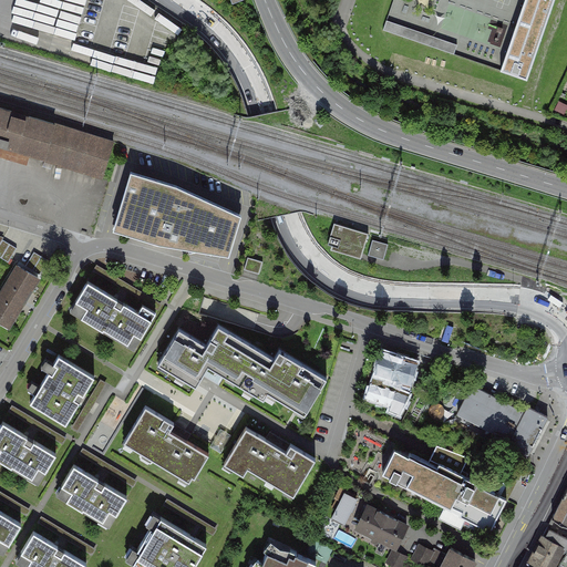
[(555,0),(525,0),(507,53),(504,63),(501,71),(527,80),(555,0)]
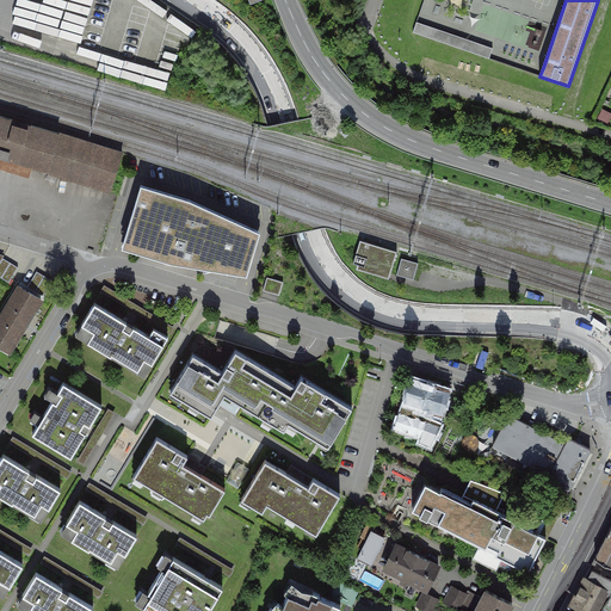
[(547,57),(538,55),(549,26),(485,5),(468,50),(473,51),(471,53),(489,59),(532,73),(536,66),(543,68),(547,57)]
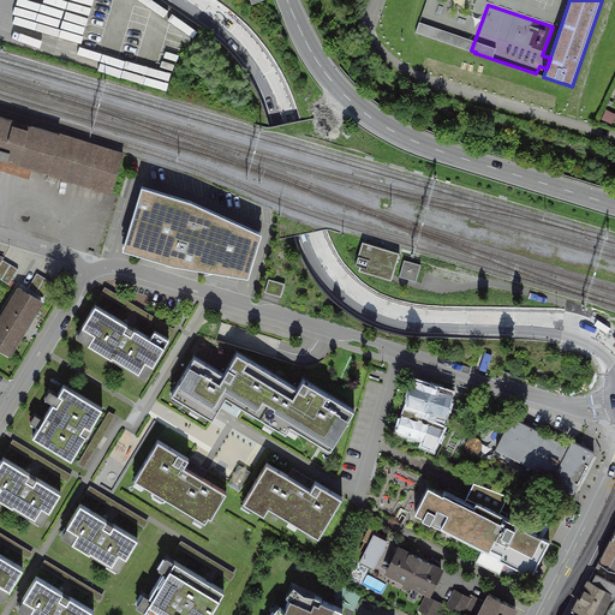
[(0,162),(112,196),(124,154),(0,118),(0,162)]
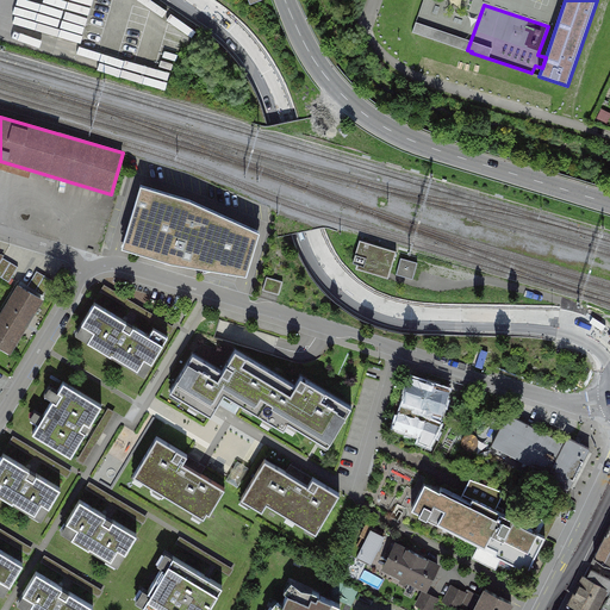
[(186,198),(141,185),(123,250),(175,265),(248,275),(261,232),(186,198)]
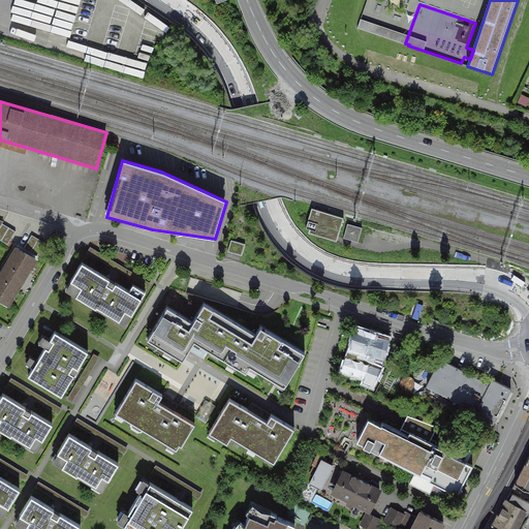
[(308,235),(340,241),(344,216),(311,211),(308,235)]
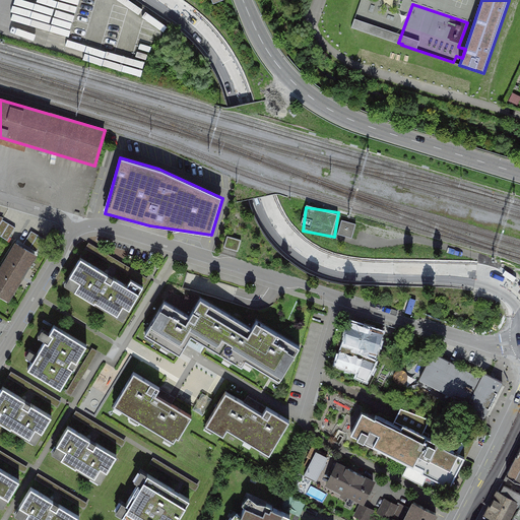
[(339,234),(353,238),(358,223),(343,219),(339,234)]
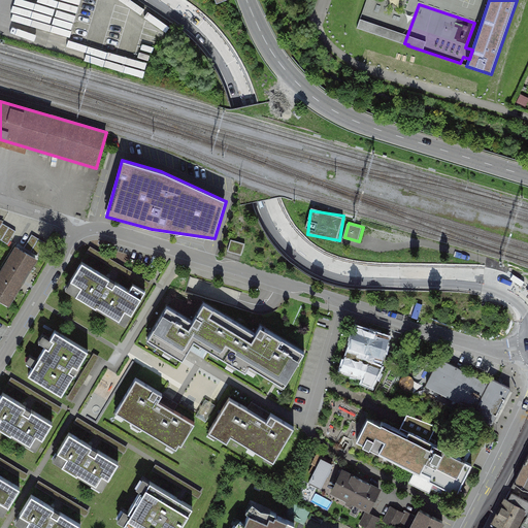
[(17,231),(3,224),(0,228),(0,239),(8,245),(17,231)]
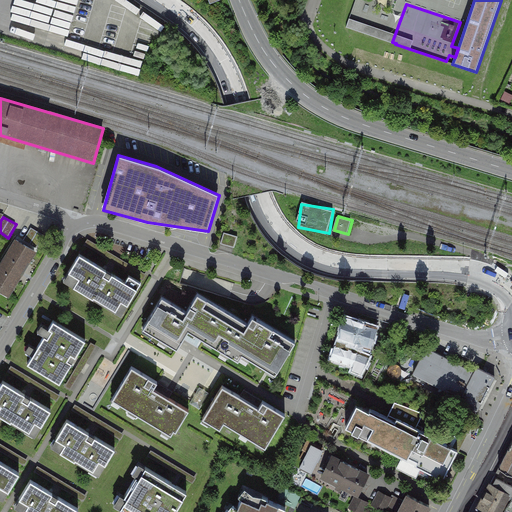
[(238,237),(225,233),(221,244),(235,248),(238,237)]
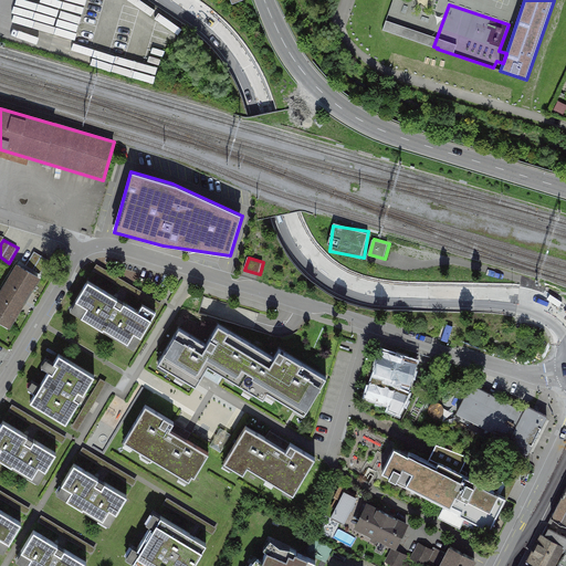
[(0,323),(10,329),(41,278),(18,264),(0,294),(0,323)]
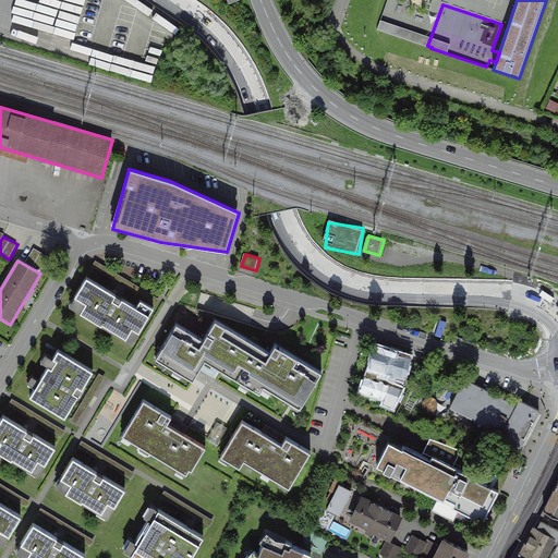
[(288,277),(286,284),(302,289),(304,281),(288,277)]
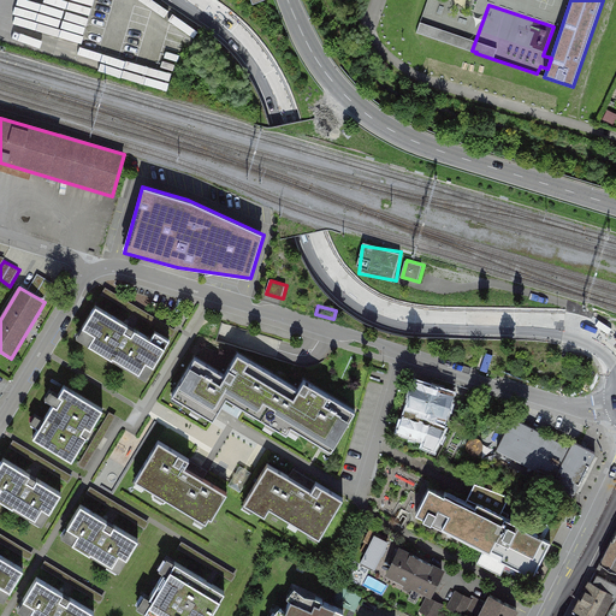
[(128,327),(96,308),(76,341),(146,384),(166,351),(128,327)]
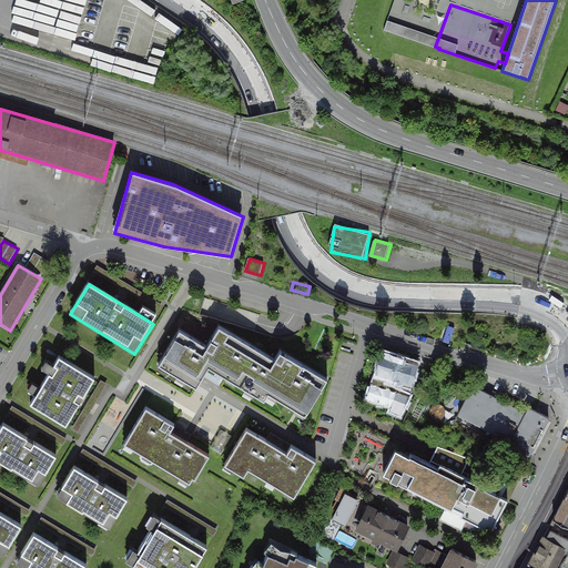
[(240,385),(260,352),(220,330),(210,346),(182,330),(160,366),(196,387),(209,366),(221,374),(240,385)]
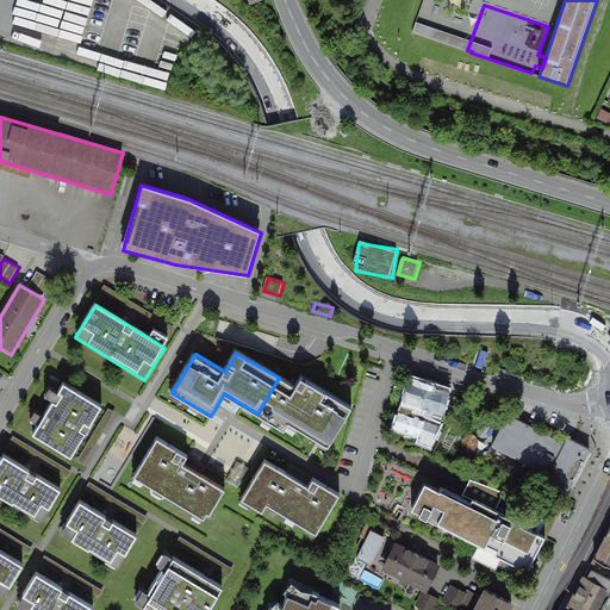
[(302,392),(279,378),(257,414),(286,430),(290,423),(321,441),(341,408),(330,402),(332,398),(307,383),(302,392)]
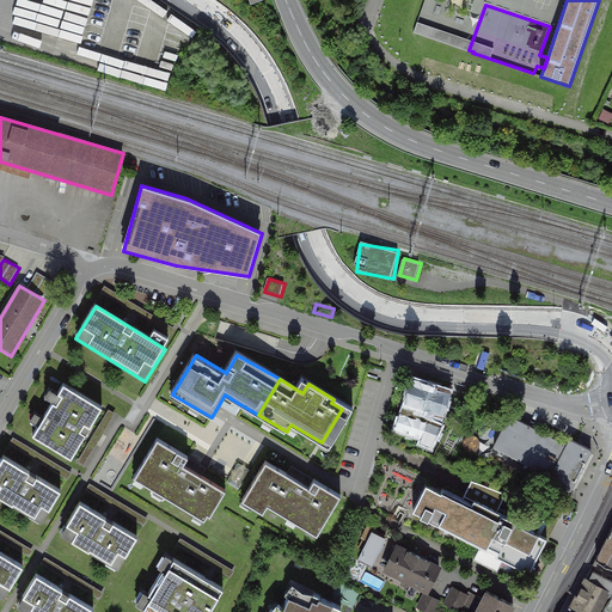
[(451,392),(411,380),(402,408),(442,420),(451,392)]
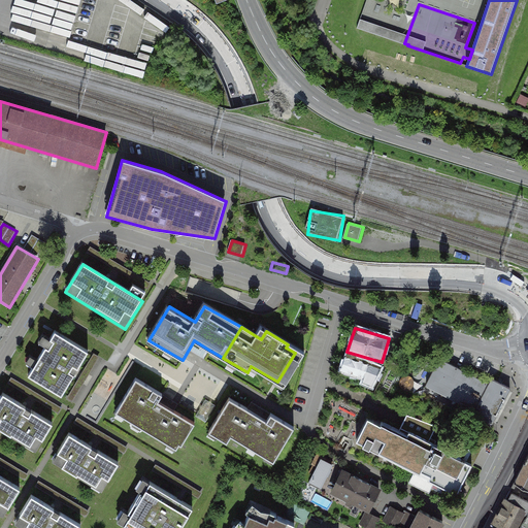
[(46,329),(42,337),(50,341),(54,333),(46,329)]
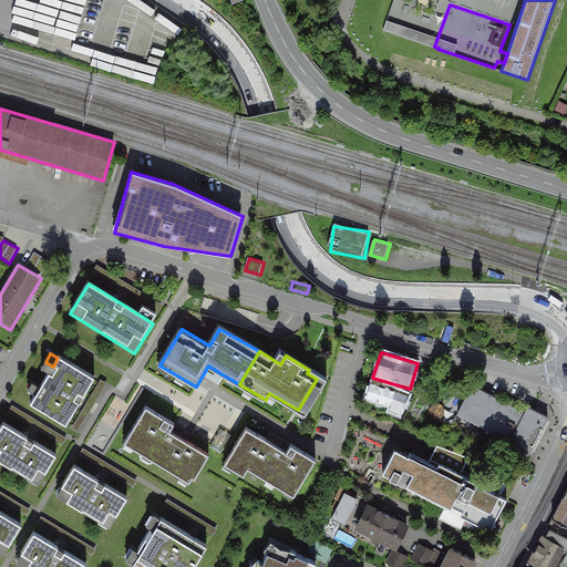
[(93,375),(61,357),(31,406),(64,425),(80,399),(93,375)]
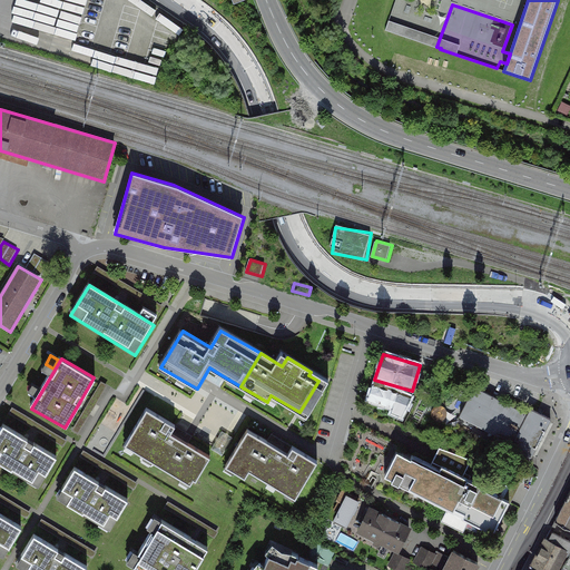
[(527,411),(474,384),(459,414),(497,433),(490,445),(508,455),(512,448),(531,458),(551,416),(530,405),(527,411)]
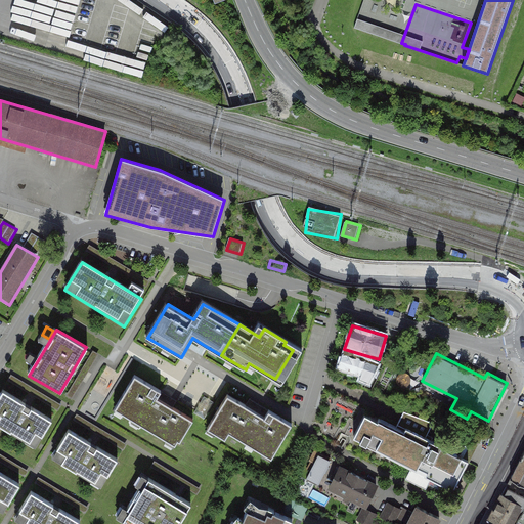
[(169,395),(137,377),(115,416),(169,447),(171,443),(178,447),(193,422),(173,410),(164,404),(169,395)]
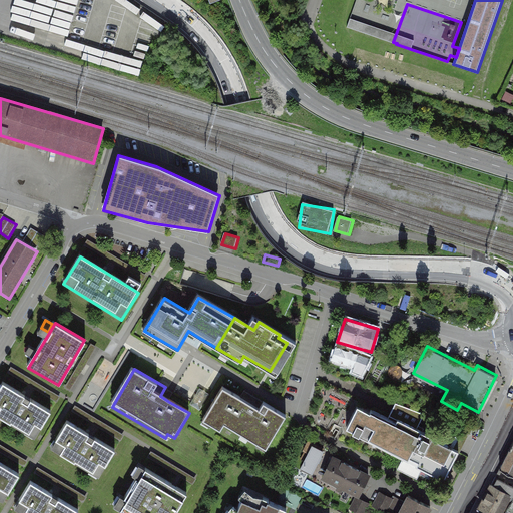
[(33,398),(5,383),(0,392),(0,416),(39,438),(55,411),(33,398)]
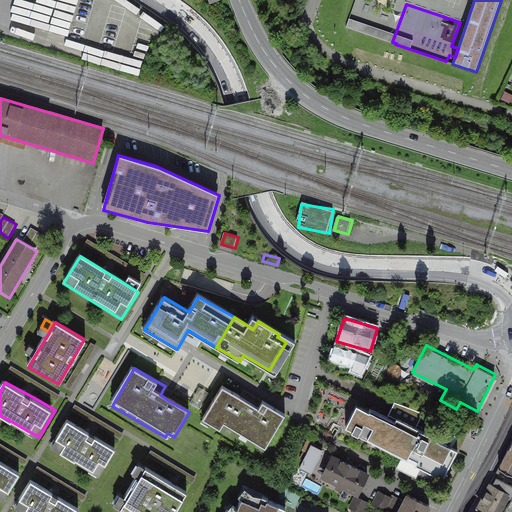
[(224,384),(202,420),(221,432),(225,424),(270,451),(293,414),(271,401),(266,409),(260,405),(224,384)]
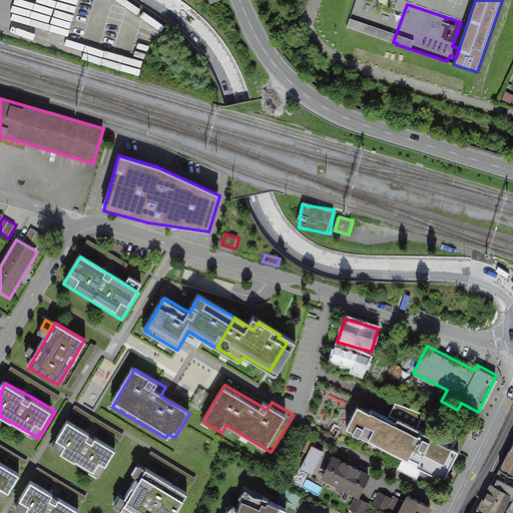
[(443,483),(458,455),(357,405),(343,434),(443,483)]
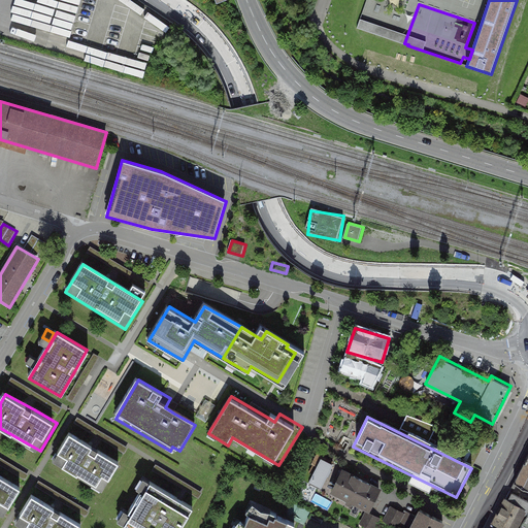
[(99,452),(69,434),(53,463),(103,492),(120,463),(99,452)]
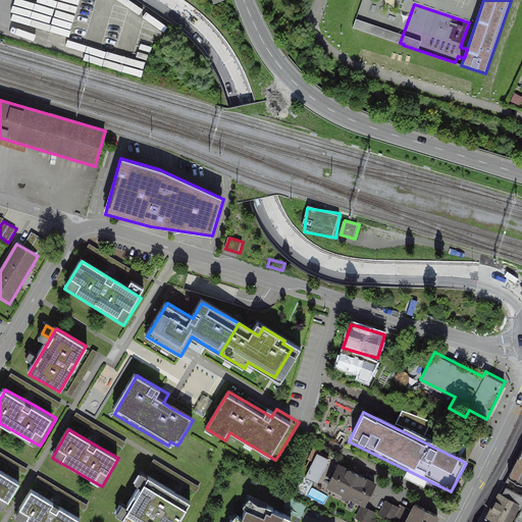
[(319,483),(330,458),(318,453),(307,477),(319,483)]
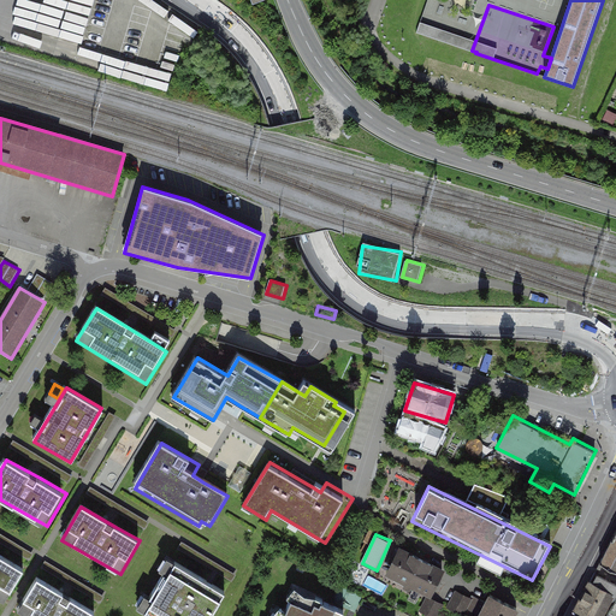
[(615,534),(600,564),(615,572),(615,534)]
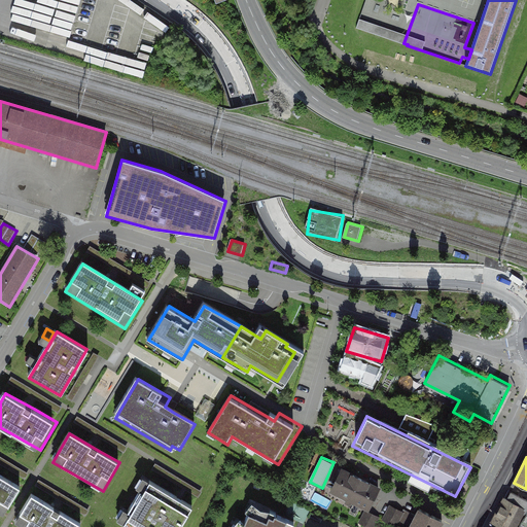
[(379,485),(342,465),(329,489),(365,508),(379,485)]
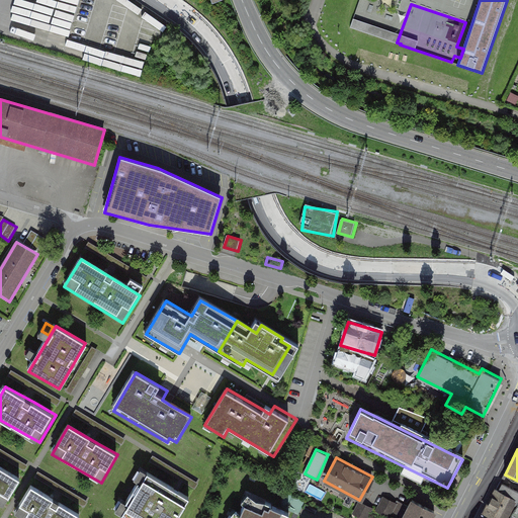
[(0,465),(0,503),(5,506),(21,479),(0,465)]
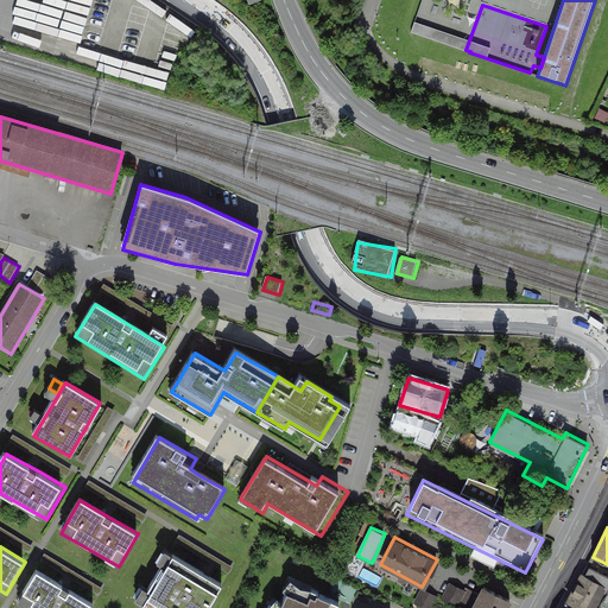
[(166,552),(135,606),(139,607),(217,607),(229,589),(208,576),(166,552)]
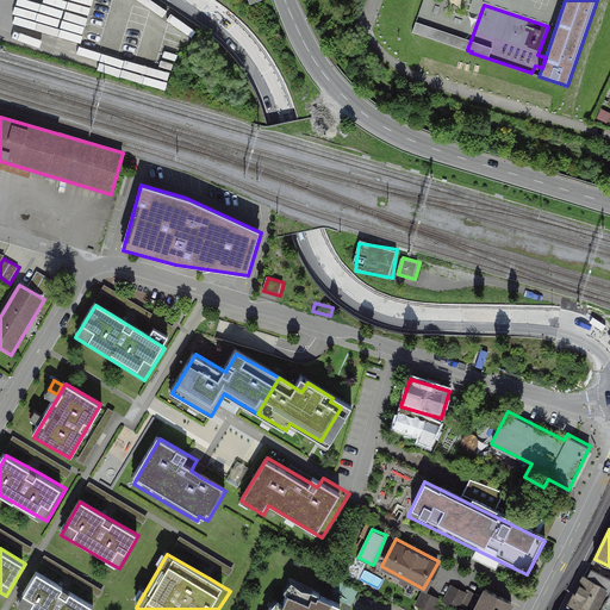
[(75,593),(39,573),(19,607),(25,609),(98,609),(100,609),(75,593)]
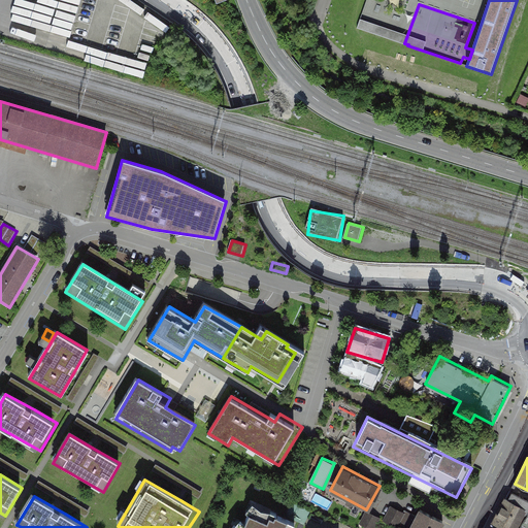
[(520,527),(527,514),(527,508),(507,498),(494,525),(499,527),(520,527)]
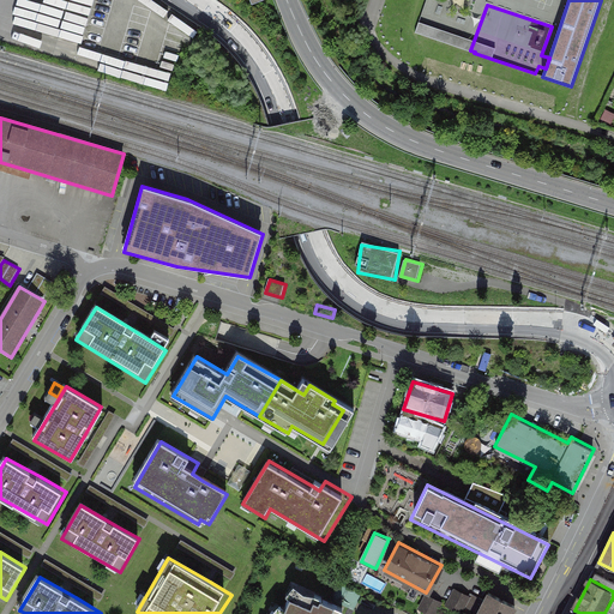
[(278,613),(344,613),(348,608),(294,583),(278,613)]
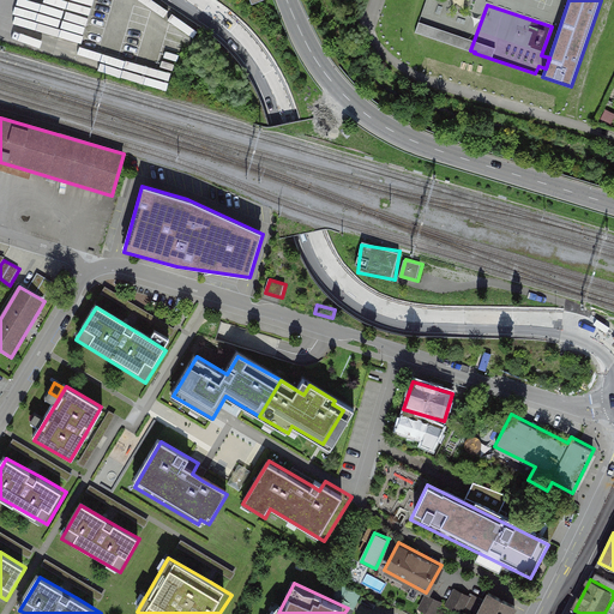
[(517,613),(519,609),(489,595),(479,613),(517,613)]
